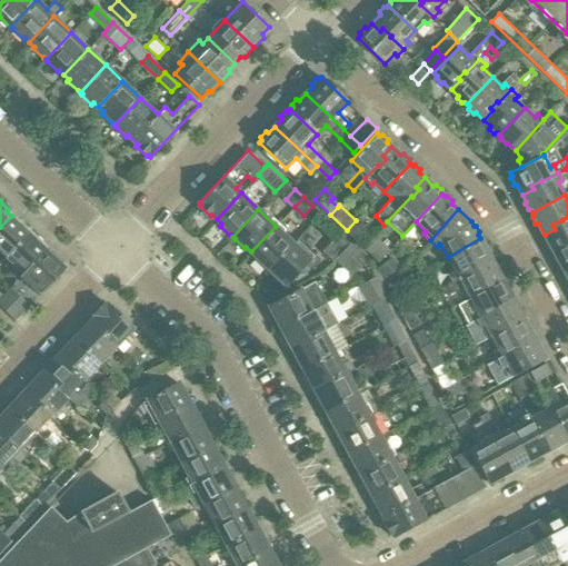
[(0,250),(6,257),(31,230),(19,219),(17,221),(11,216),(0,227),(0,250)]
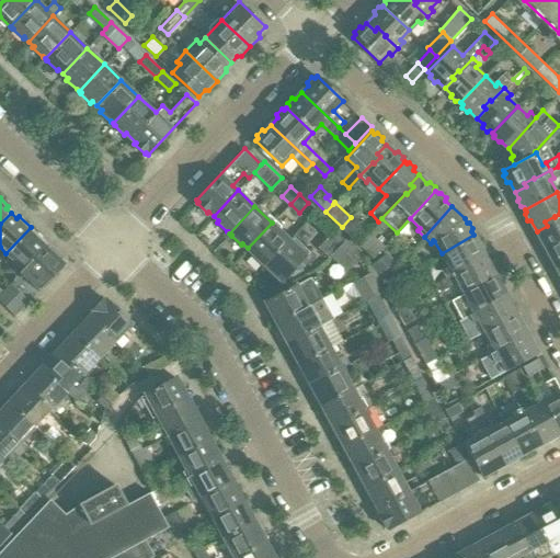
[(545,246),(546,248),(559,240),(559,214),(555,217),(555,216),(545,221),(547,226),(537,231),(539,237),(538,239),(541,245),(545,246)]
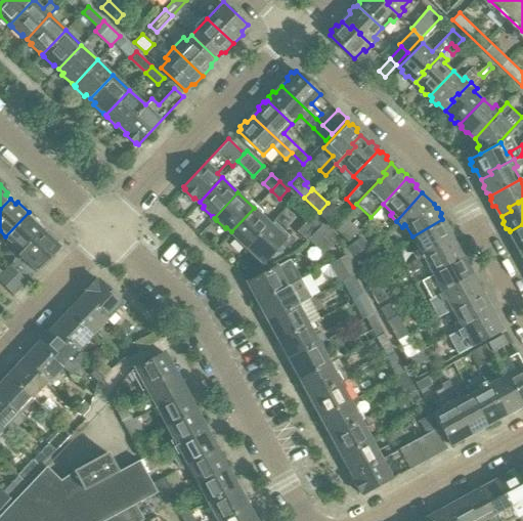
[(328,203),(319,212),(329,220),(337,211),(328,203)]
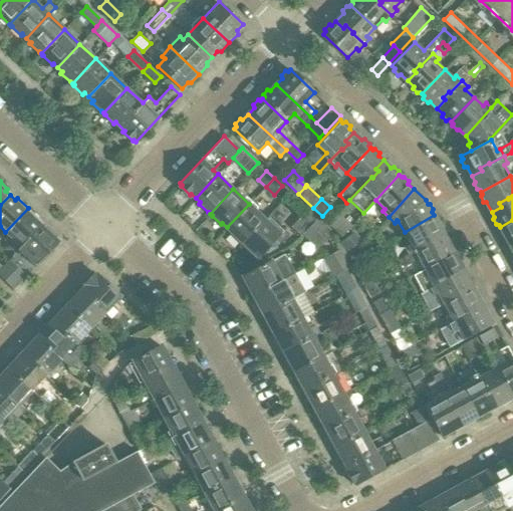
[(239,241),(241,243),(264,219),(249,204),(227,227),(231,231),(230,233),(239,242),(239,241)]
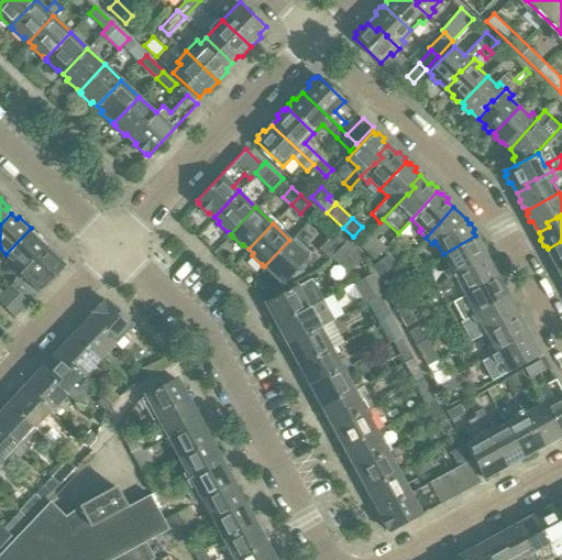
[(23,270),(45,246),(40,242),(43,239),(31,228),(6,254),(15,263),(9,270),(17,277),(23,270)]
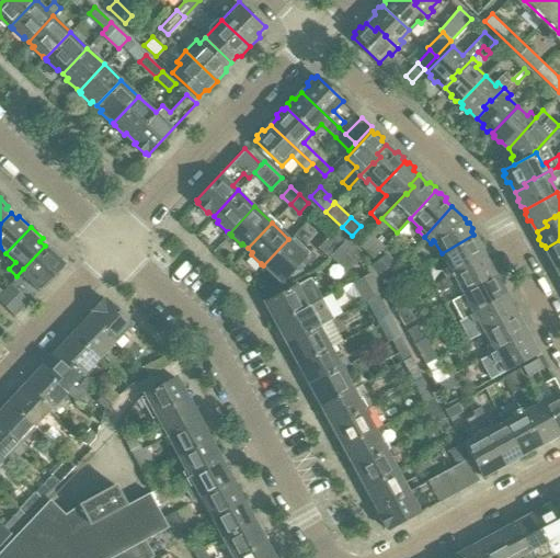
[(330,253),(331,255),(346,239),(334,228),(318,246),(328,255),(330,253)]
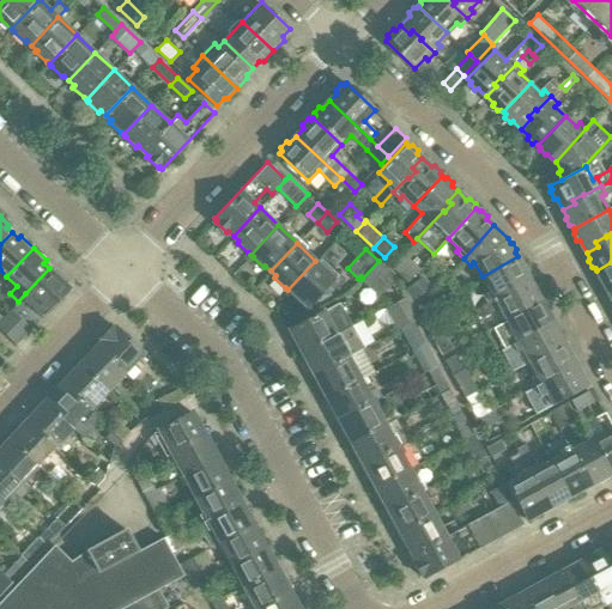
[(401,253),(391,263),(408,280),(418,269),(401,253)]
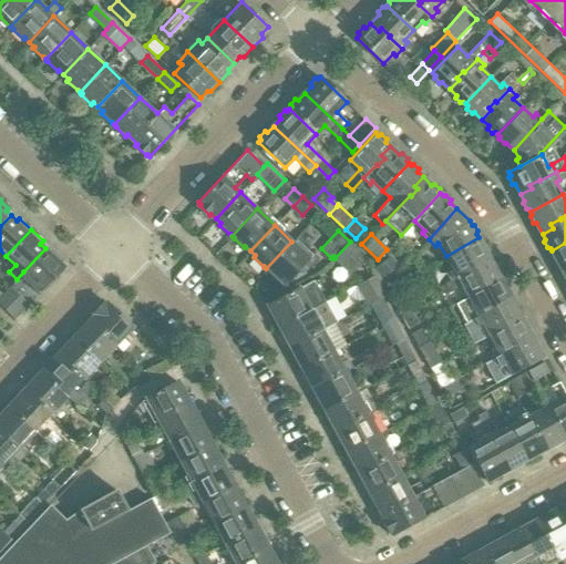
[(297,236),(291,242),(266,268),(268,270),(278,280),(279,278),(285,284),(292,276),(295,278),(304,273),(319,257),(297,236)]
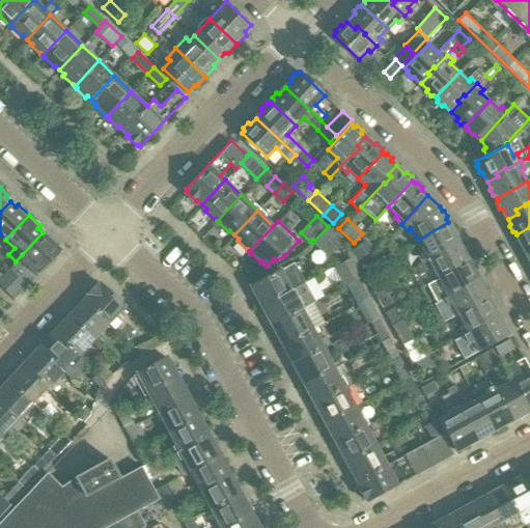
[(420,253),(424,260),(441,251),(442,253),(449,249),(447,245),(457,240),(454,234),(456,231),(453,226),(450,226),(448,222),(418,240),(423,251),(420,253)]
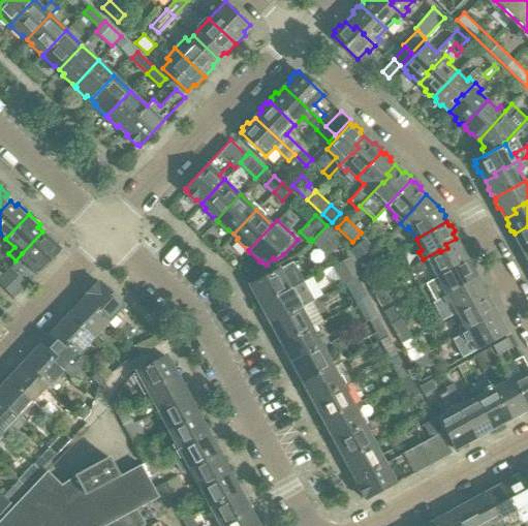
[(327,225),(312,241),(321,249),(323,246),(329,251),(341,239),(327,225)]
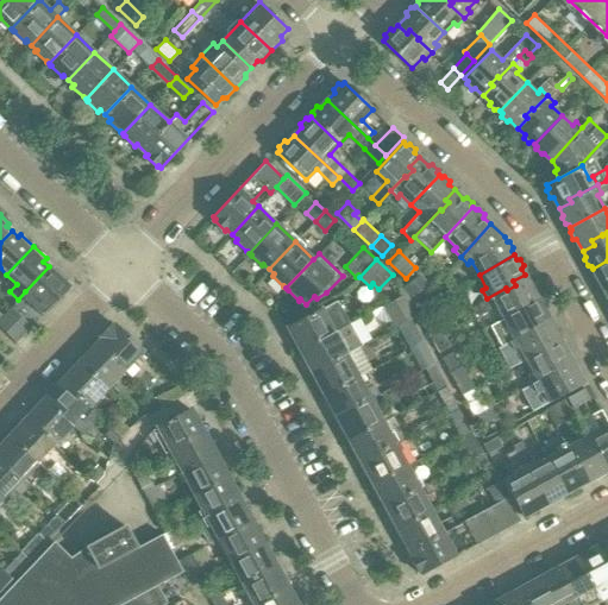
[(599,281),(606,292),(607,290),(607,260),(593,269),(594,271),(593,273),(596,281),(599,281)]
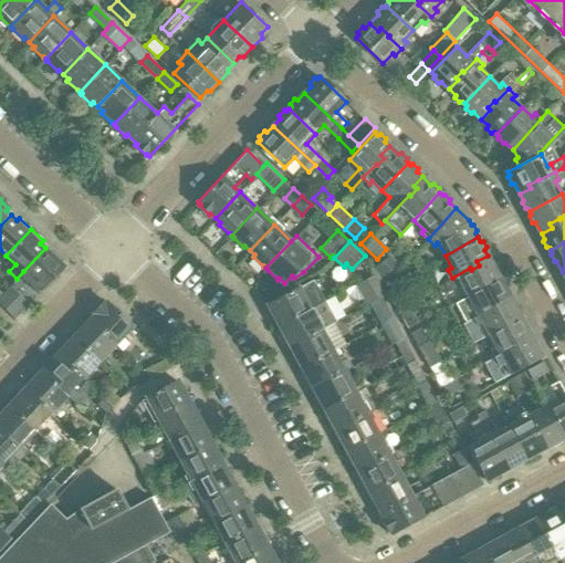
[(45,248),(23,271),(17,279),(16,280),(34,298),(64,266),(61,262),(63,260),(53,250),(51,253),(45,248)]
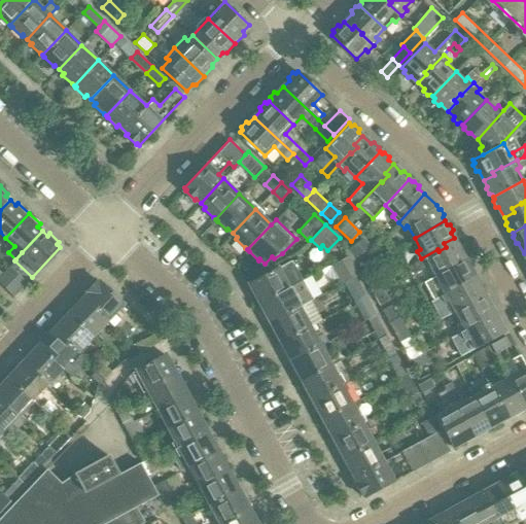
[(348,247),(355,257),(372,246),(364,236),(348,247)]
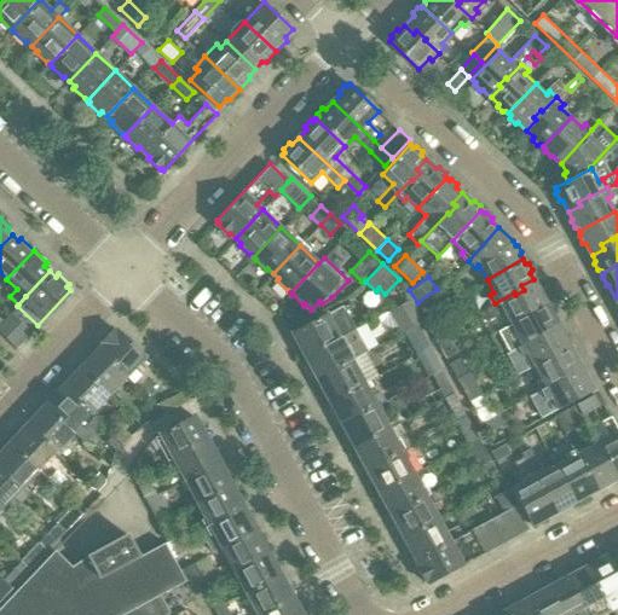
[(503,309),(510,323),(547,303),(546,301),(547,297),(543,291),(539,291),(533,279),(521,285),(524,290),(515,295),(514,293),(495,303),(486,308),(479,312),(484,320),(503,309)]
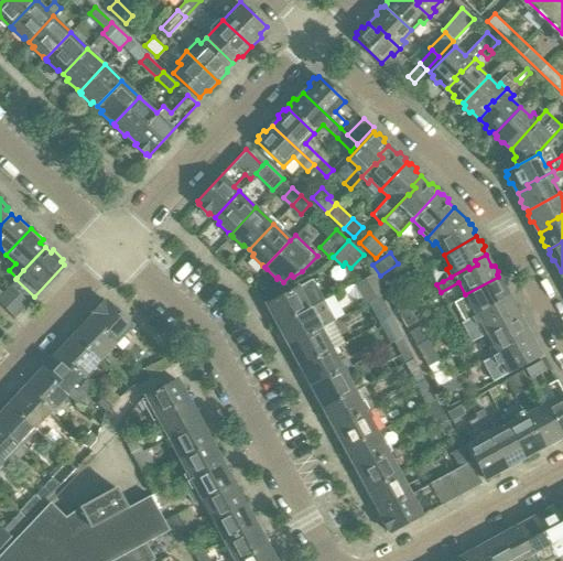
[(383,293),(382,291),(372,272),(355,283),(365,303),(383,293)]
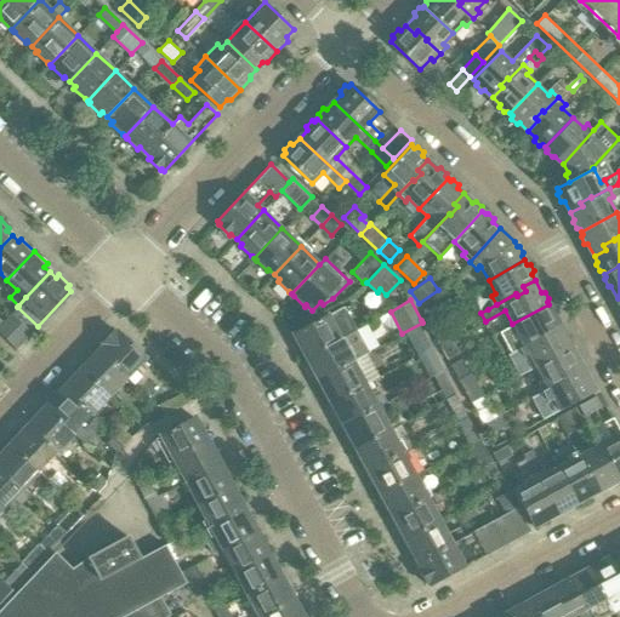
[(515,338),(519,347),(539,336),(540,338),(549,333),(546,329),(558,323),(555,316),(557,313),(553,307),(550,307),(549,304),(512,324),(518,336),(515,338)]
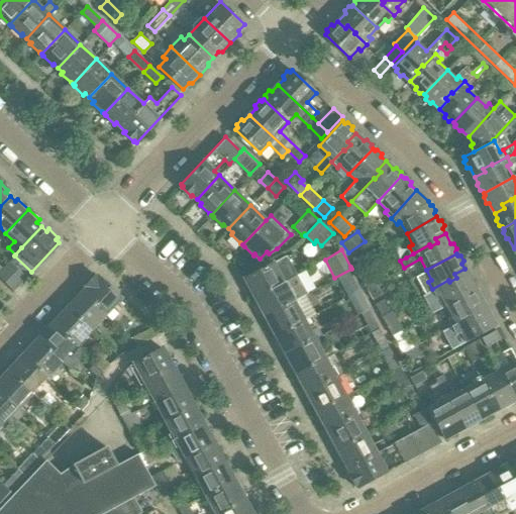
[(252,295),(253,297),(297,274),(287,254),(244,277),(247,283),(245,284),(251,295),(252,295)]
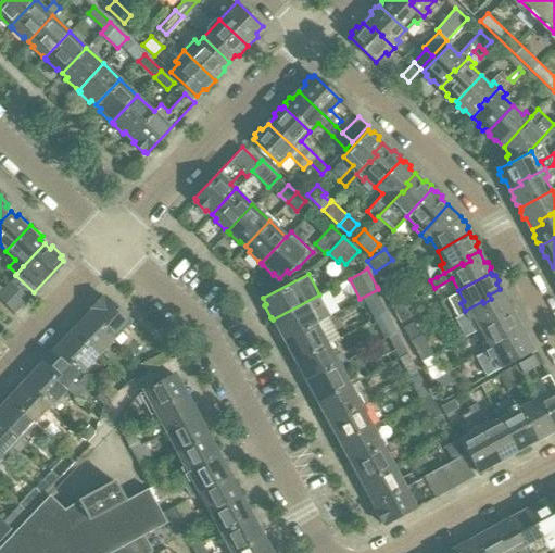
[(381,285),(391,303),(402,297),(392,279),(381,285)]
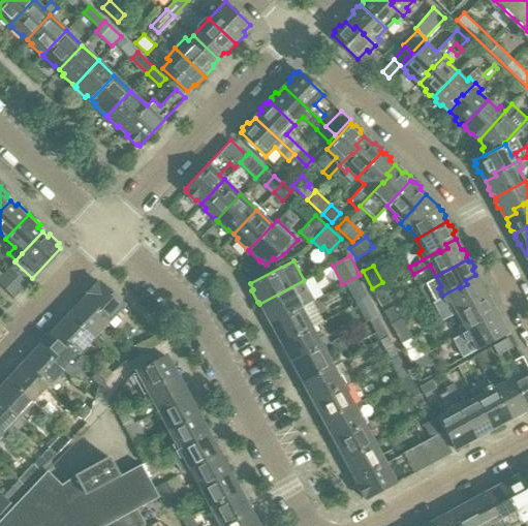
[(10,267),(3,274),(0,277),(0,283),(14,297),(27,282),(10,267)]
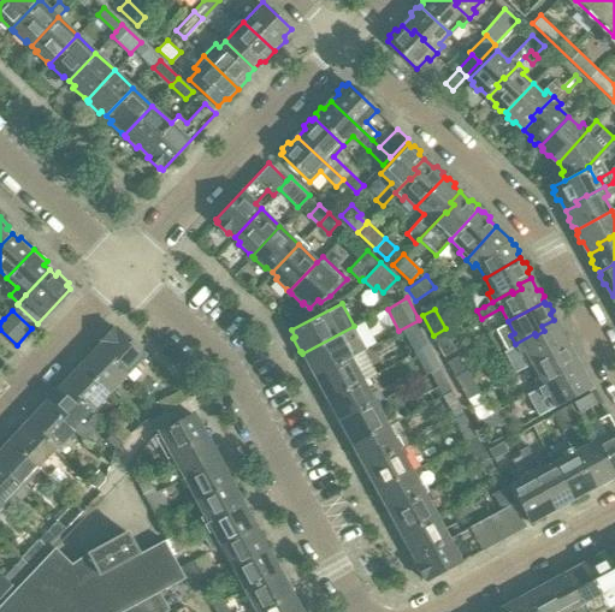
[(524,350),(531,363),(567,344),(566,342),(567,338),(563,332),(560,332),(554,320),(542,326),(544,331),(536,336),(534,333),(515,344),(520,352),(524,350)]
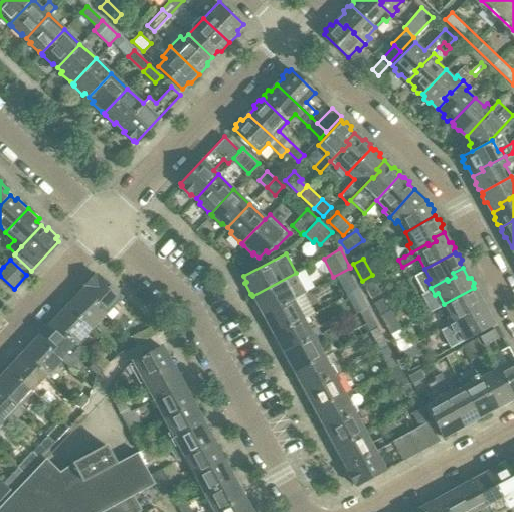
[(336,276),(346,294),(356,288),(347,271),(336,276)]
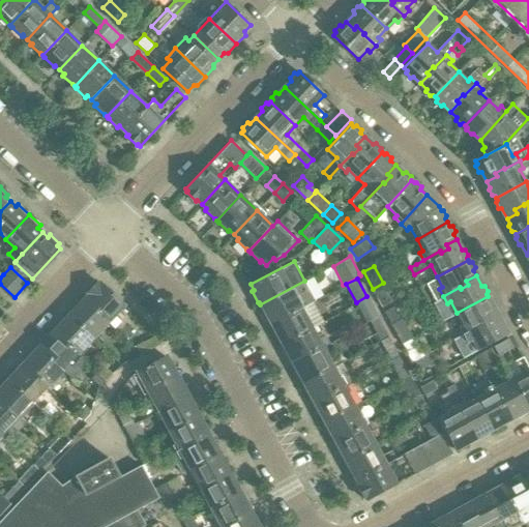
[(269,318),(271,324),(300,308),(316,299),(304,281),(260,304),(261,308),(267,319),(269,318)]
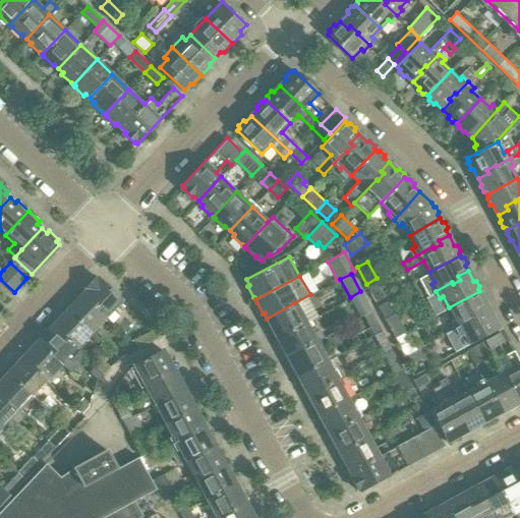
[(82,293),(107,315),(112,321),(118,314),(112,309),(122,299),(99,277),(97,279),(95,278),(85,287),(88,289),(82,293)]
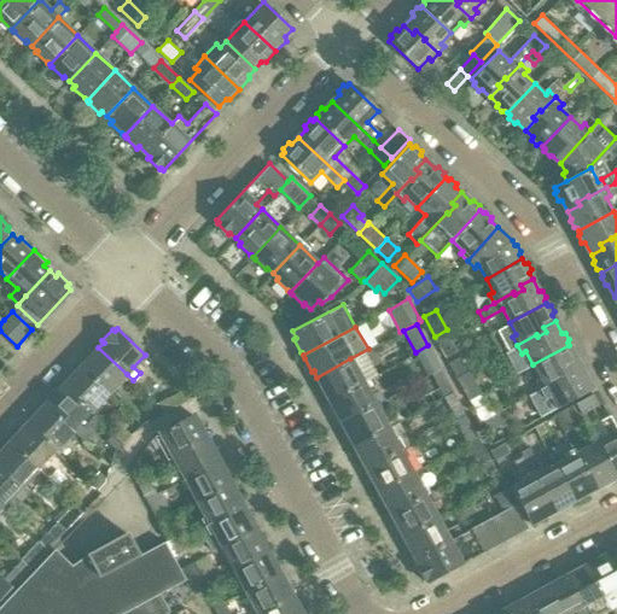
[(447,329),(435,337),(446,356),(458,350),(447,329)]
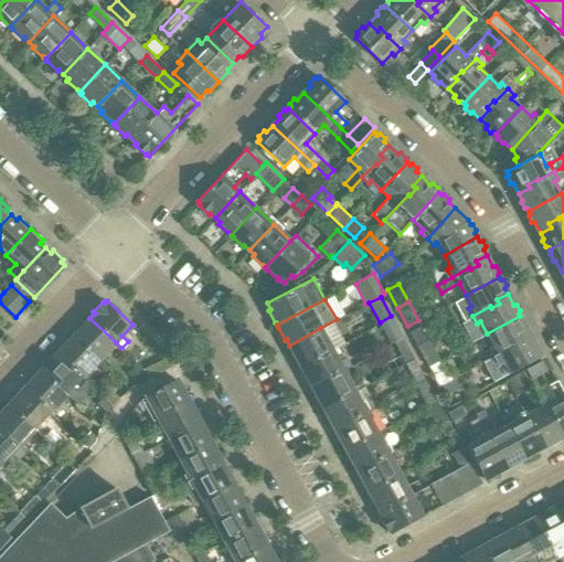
[(391,343),(395,341),(403,337),(391,316),(380,322),(391,343)]
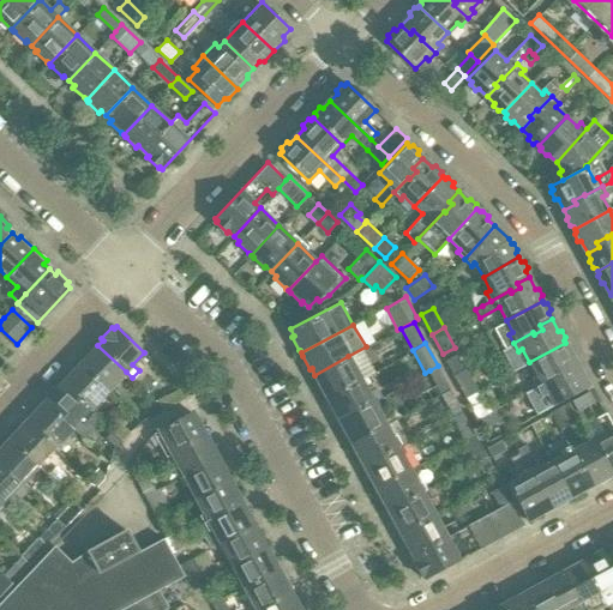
[(533,376),(538,385),(556,374),(557,376),(566,372),(564,368),(575,362),(571,355),(574,352),(570,345),(566,345),(565,343),(529,362),(536,374),(533,376)]
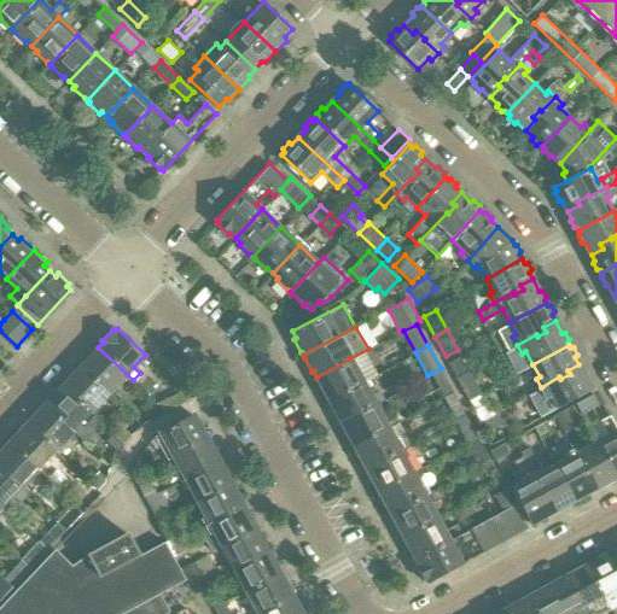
[(81,363),(80,364),(109,392),(127,374),(98,348),(93,352),(92,351),(81,362),(81,363)]
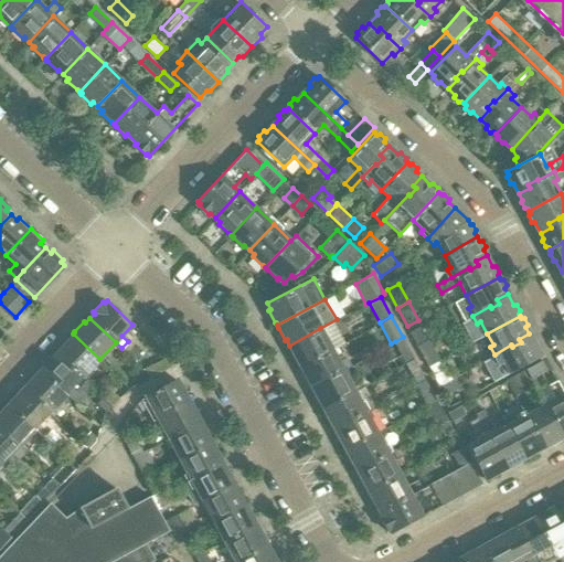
[(410,330),(417,343),(427,339),(419,325),(410,330)]
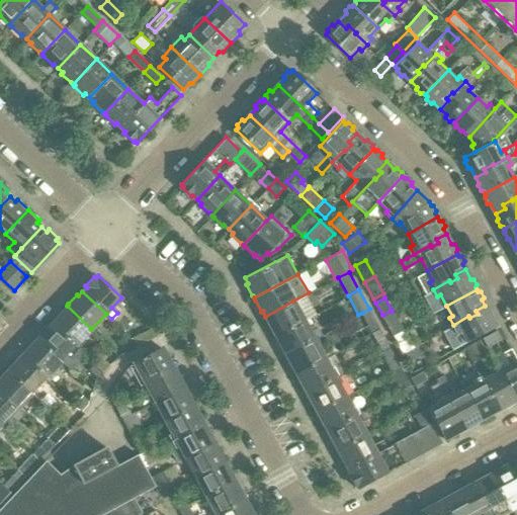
[(273,334),(274,336),(305,320),(293,301),(265,317),(268,322),(267,323),(273,334)]
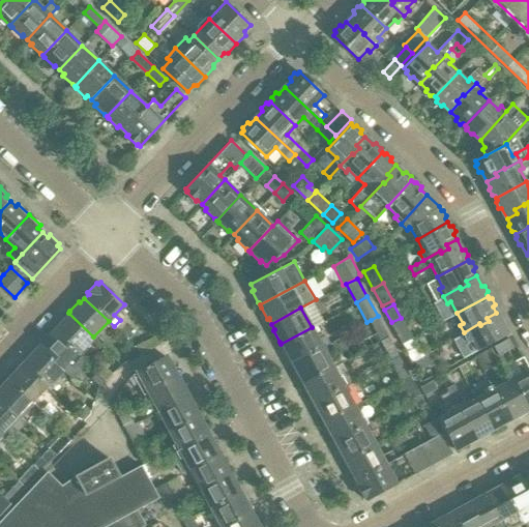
[(58,326),(54,330),(78,353),(93,337),(68,313),(66,315),(57,324),(58,326)]
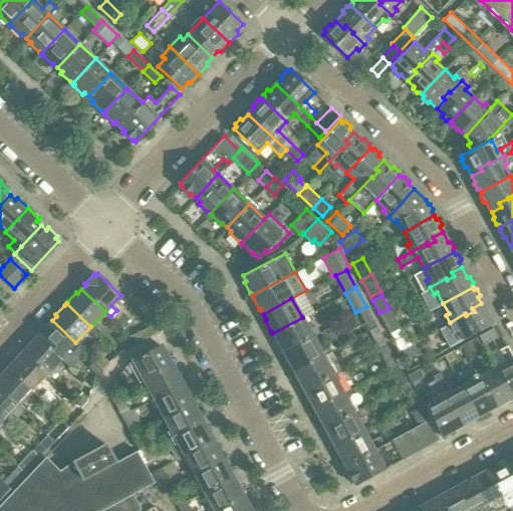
[(465,313),(450,322),(454,329),(457,328),(463,339),(492,323),(491,320),(492,318),(489,312),(486,312),(481,303),(472,308),(474,311),(466,315),(465,313)]
